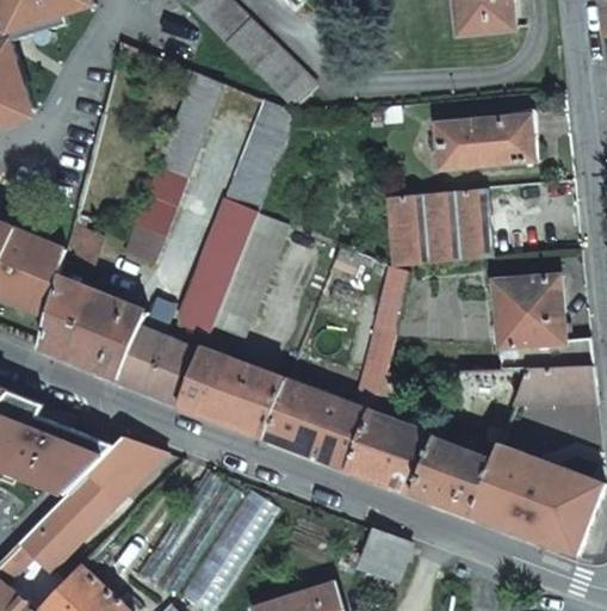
[(12,0),(14,6),(7,8),(13,30),(93,7),(100,5),(98,0),(12,0)]
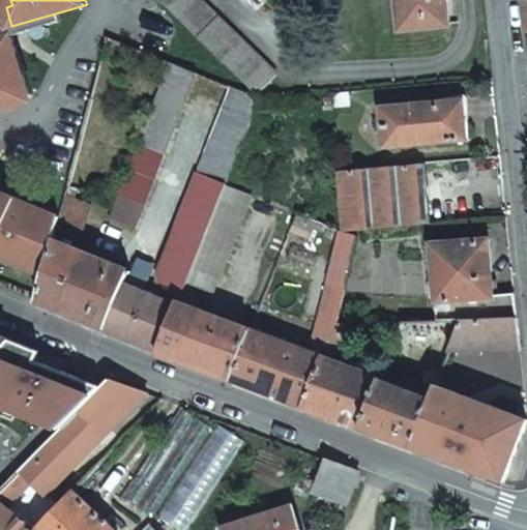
[(158,0),(253,91),(273,69),(200,0),(158,0)]
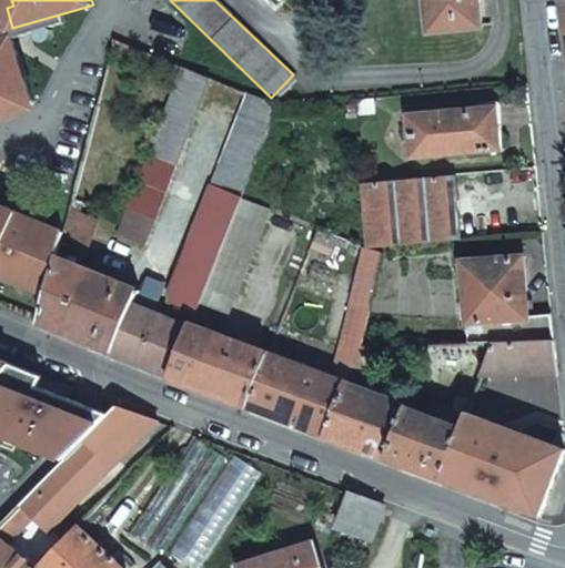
[(420,0),(424,30),(473,24),(471,0),(420,0)]
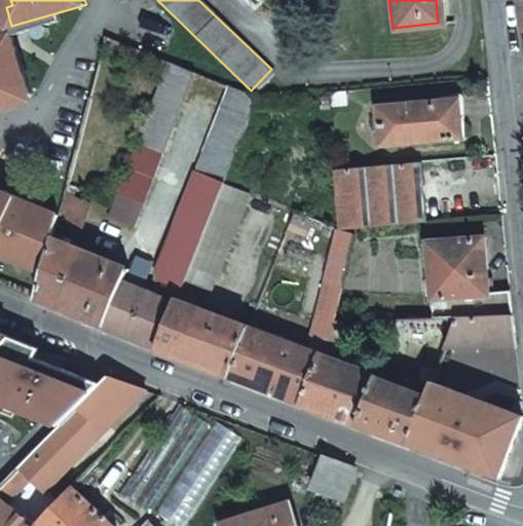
[(522,0),(508,0),(511,36),(522,35),(522,0)]
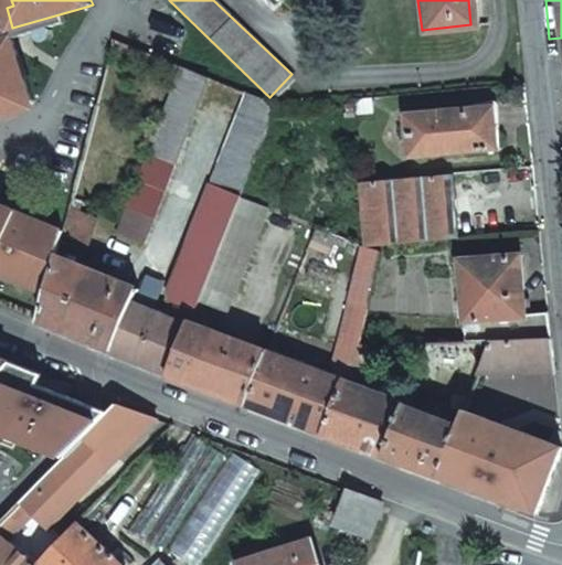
[(14,35),(0,39),(0,109),(34,99),(27,76),(20,78),(13,56),(20,54),(14,35)]
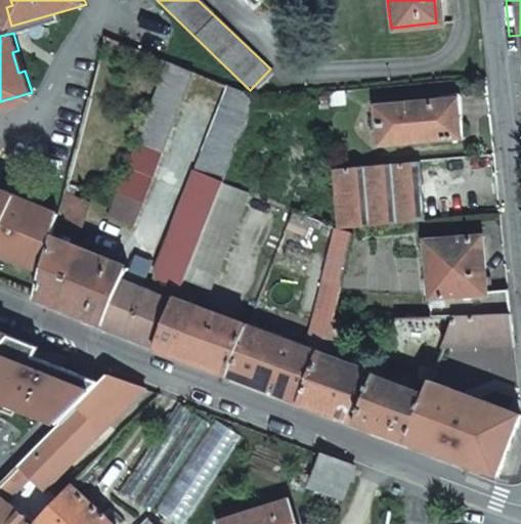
[(184,70),(161,61),(99,213),(123,224),(184,70)]
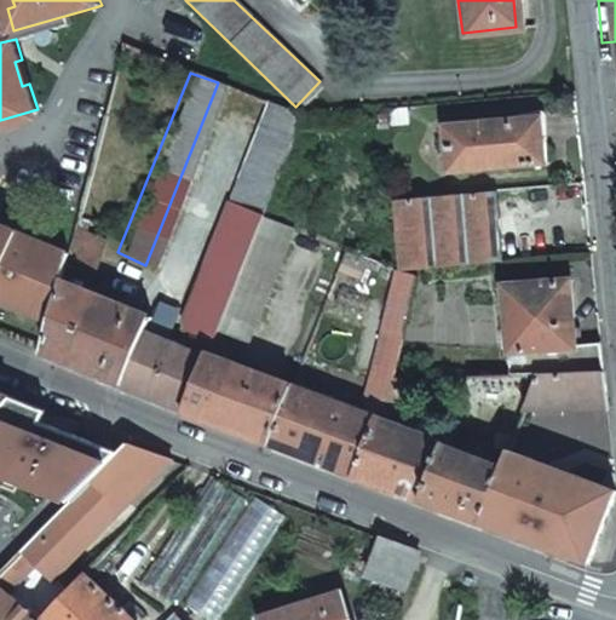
[(183,327),(208,337),(213,327),(259,212),(300,112),(262,97),(173,317),(183,327)]
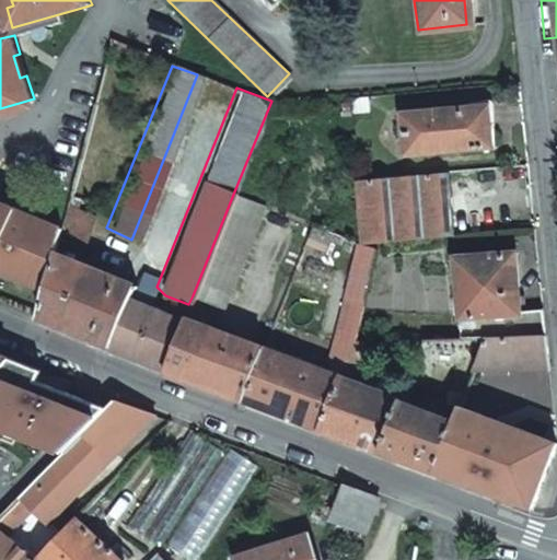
[(486,103),(396,111),(399,153),(489,147),(486,103)]
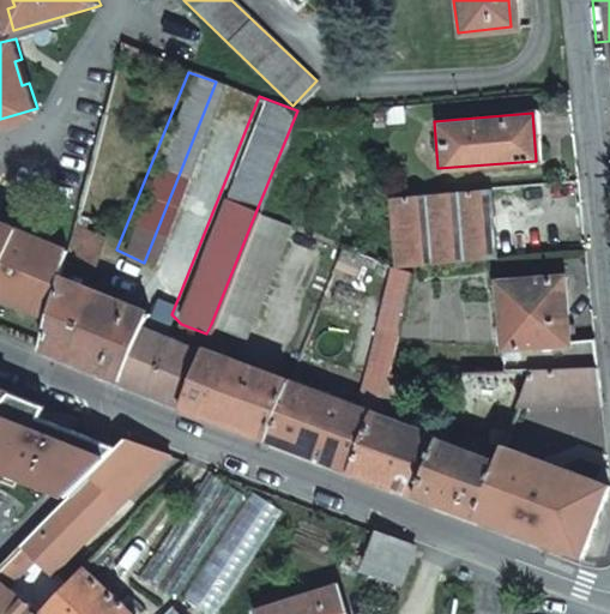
[(387,196),(393,264),(493,258),(488,187),(387,196)]
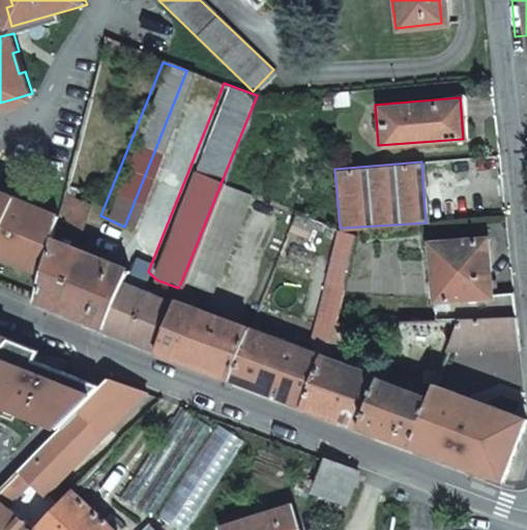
[(206,288),(245,190),(222,181),(182,280),(206,288)]
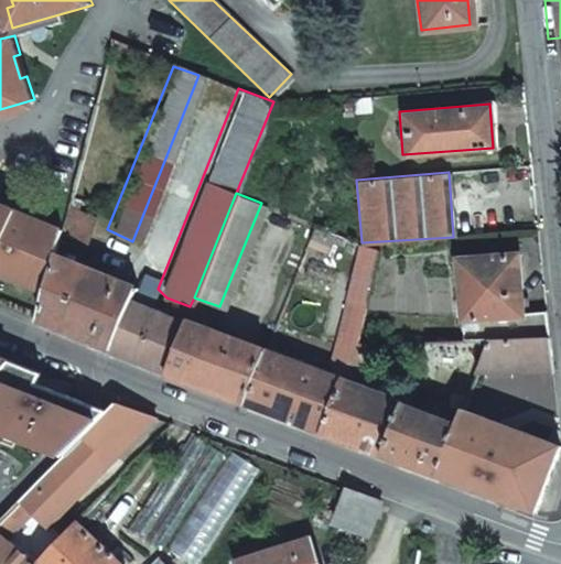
[(32,217),(0,203),(0,212),(15,219),(13,224),(27,229),(32,217)]
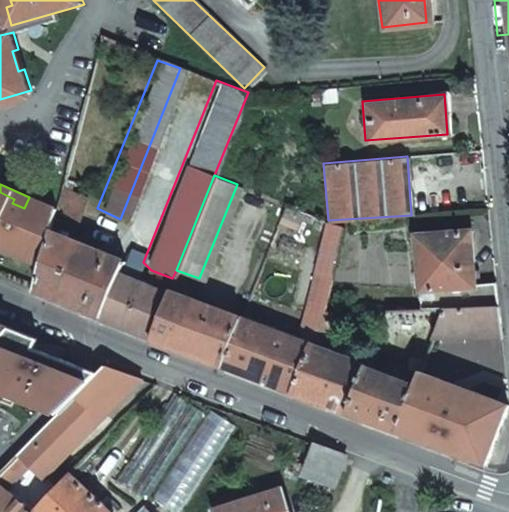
[(51,207),(50,211),(73,220),(82,196),(56,187),(51,207)]
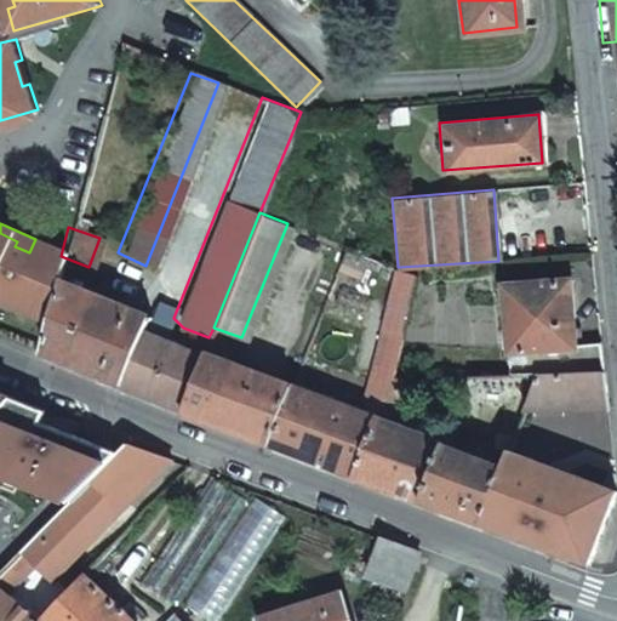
[(35,311),(46,314),(56,277),(61,256),(62,251),(35,239),(29,252),(15,246),(17,241),(0,233),(0,292),(16,300),(13,307),(33,315),(35,311)]
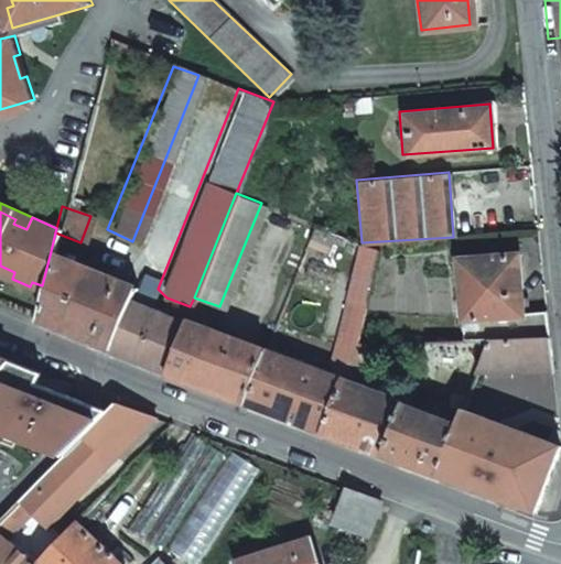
[(260,347),(239,400),(320,430),(356,339),(380,249),(362,242),(331,358),(331,375),(260,347)]
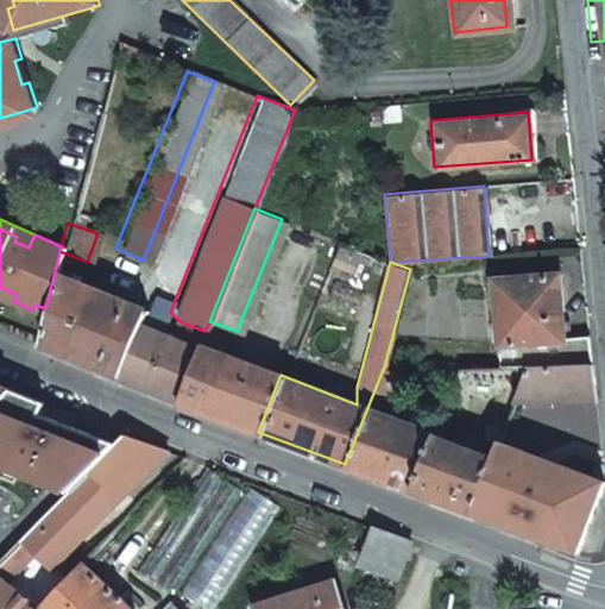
[(37,343),(177,401),(199,347),(137,321),(142,306),(124,300),(125,295),(118,292),(115,295),(55,271),(45,308),(37,343)]
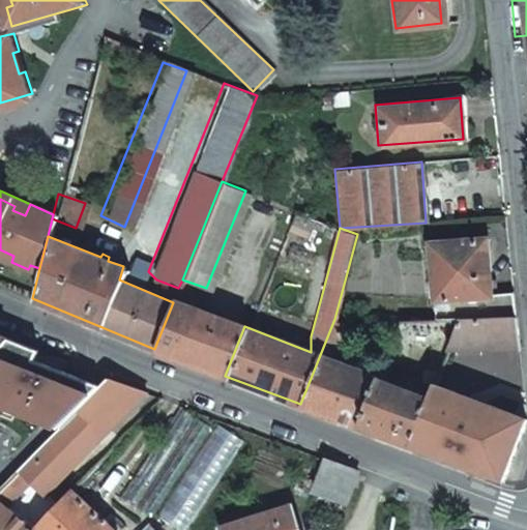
[(458,318),(514,317),(510,293),(492,294),(485,238),(428,241),(435,318),(458,318)]
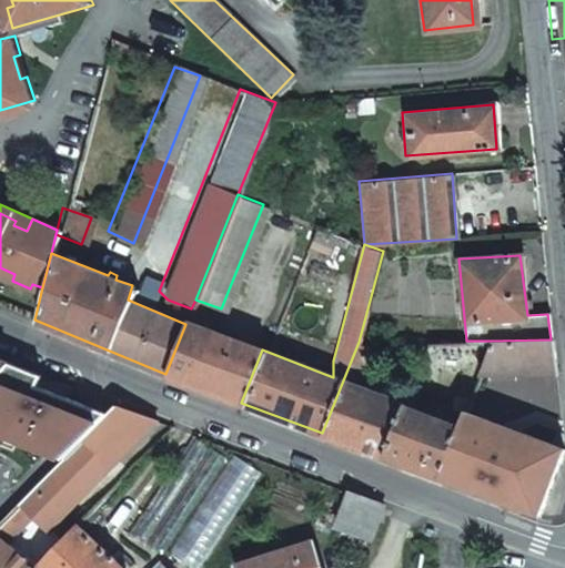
[(165,374),(241,403),(262,350),(187,322),(185,324),(165,374)]
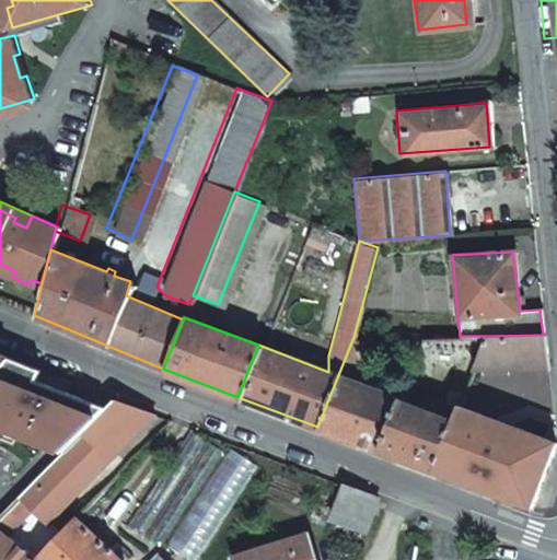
[(472,368),(546,366),(543,335),(484,336),(472,368)]
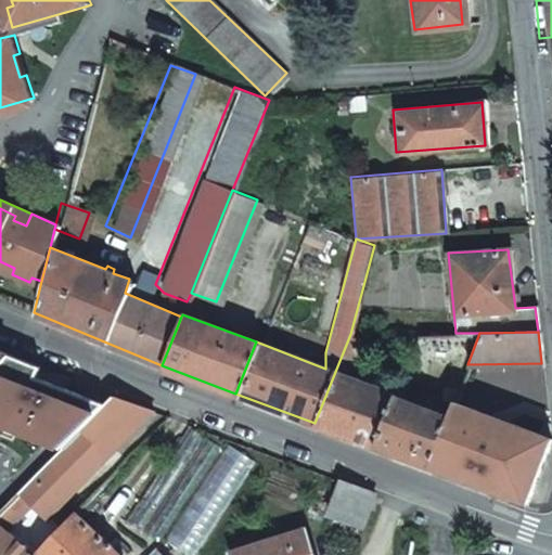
[(409,355),(418,333),(408,333),(400,350),(409,355)]
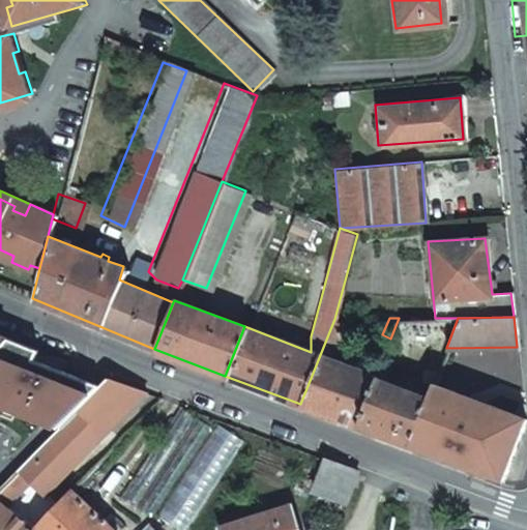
[(334,319),(300,404),(355,425),(375,377),(331,360),(348,319),(334,319)]
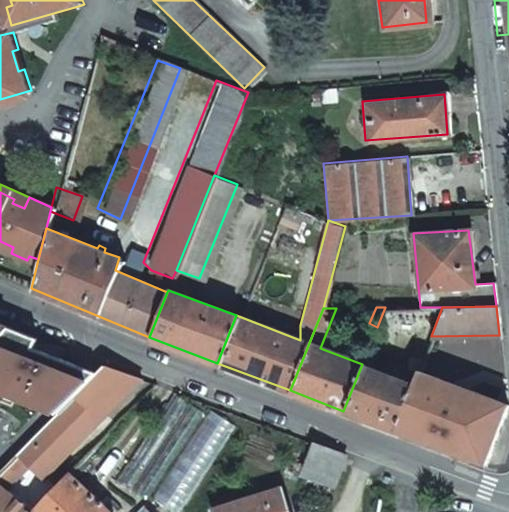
[(64,349),(7,326),(0,333),(0,389),(57,413),(97,373),(60,359),(64,349)]
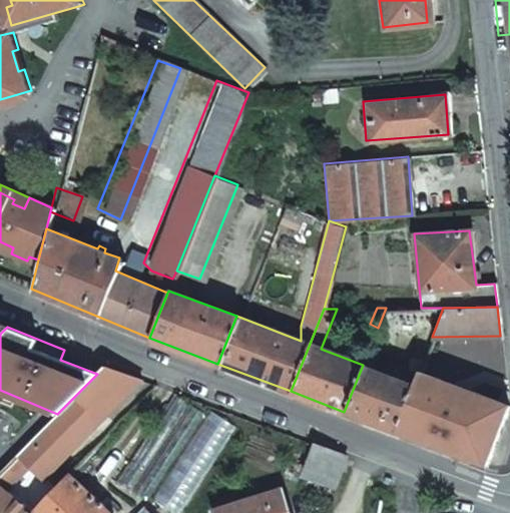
[(363,365),(344,412),(394,431),(413,384),(363,365)]
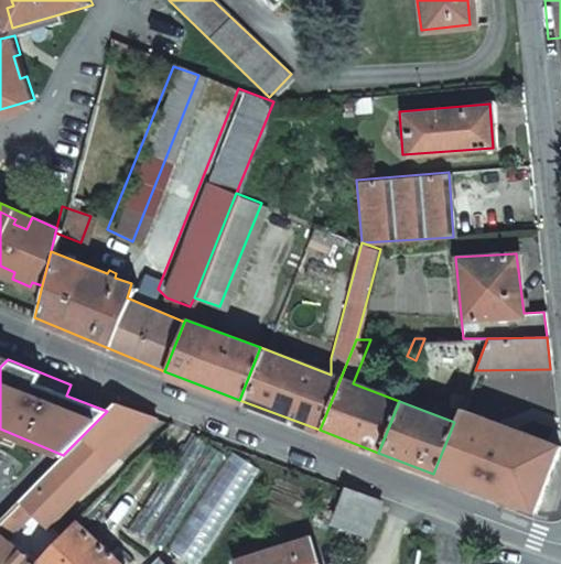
[(50,524),(153,416),(115,403),(107,411),(63,455),(15,503),(42,525),(50,524)]
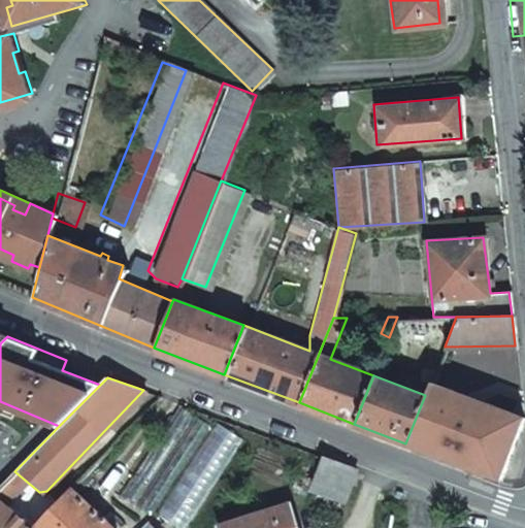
[(498,479),(522,416),(430,383),(429,385),(425,395),(405,443),(498,479)]
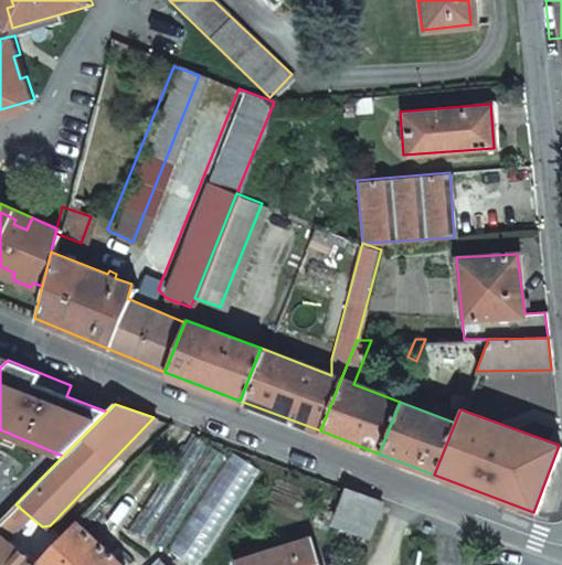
[(221,452),(190,432),(127,529),(159,548),(221,452)]
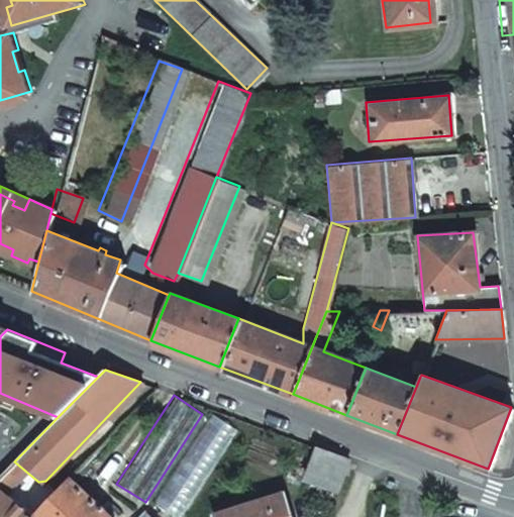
[(344,457),(314,446),(303,479),(332,491),(344,457)]
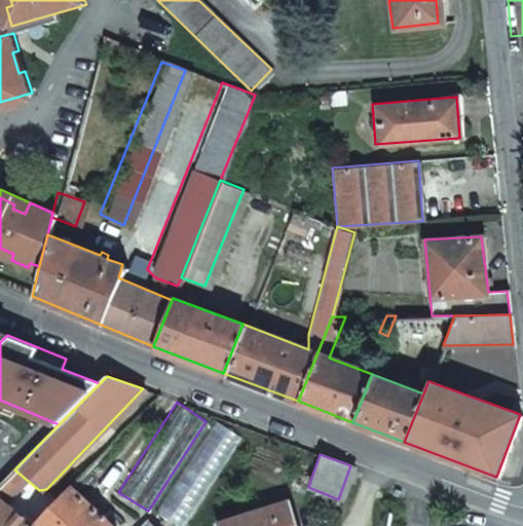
[(32,524),(30,525),(113,525),(104,517),(75,490),(91,473),(85,467),(32,524)]
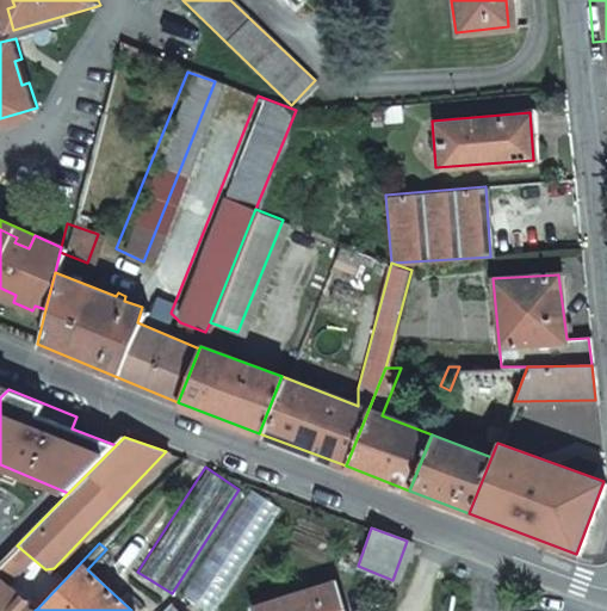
[(2,560),(0,562),(0,610),(33,610),(35,610),(37,609),(0,580),(0,573),(7,563),(2,560)]
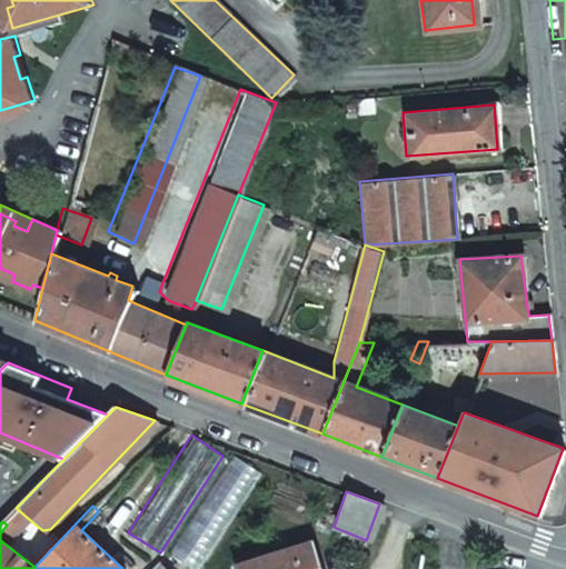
[(318,568),(309,540),(235,565),(236,568),(318,568)]
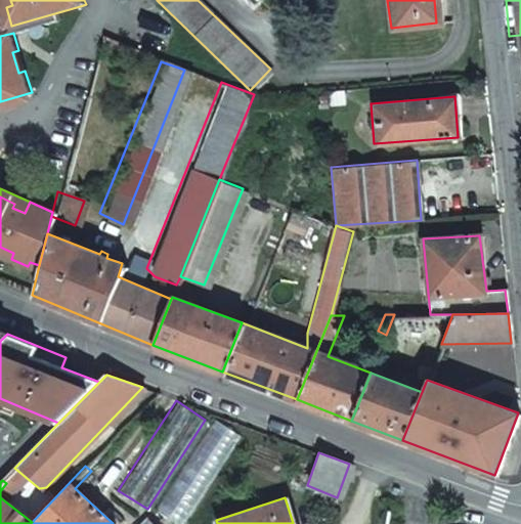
[(111,508),(103,515),(113,523),(117,523),(123,518),(111,508)]
